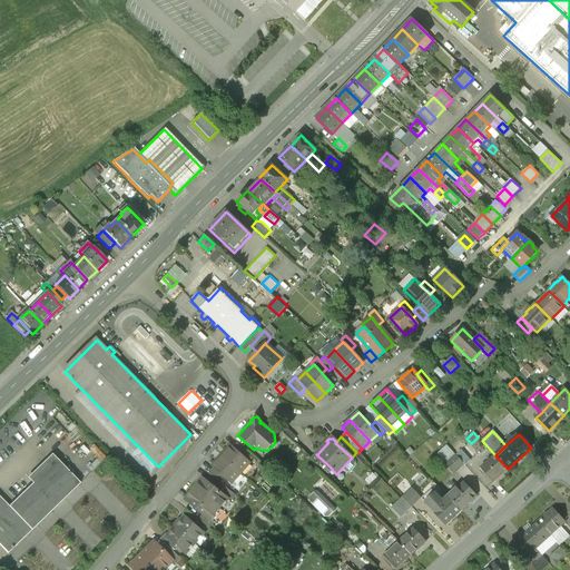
[(232,448),(242,457),(246,452),(236,443),(232,448)]
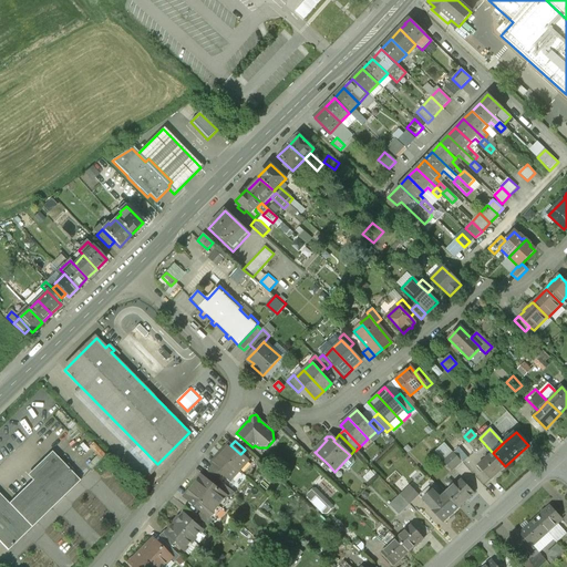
[(220,454),(238,471),(247,461),(240,454),(230,445),(229,444),(220,454)]
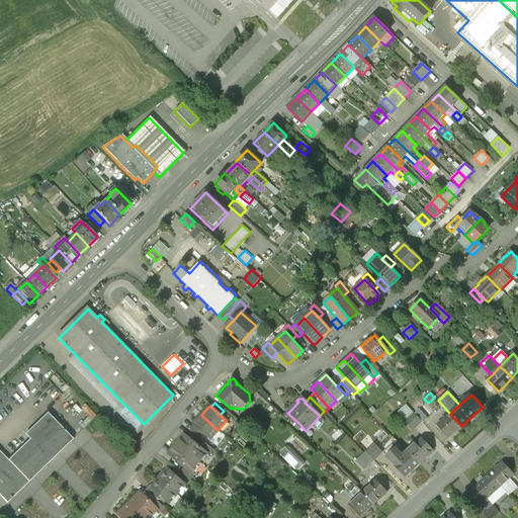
[(419,410),(414,414),(421,422),(422,423),(427,419),(419,410)]
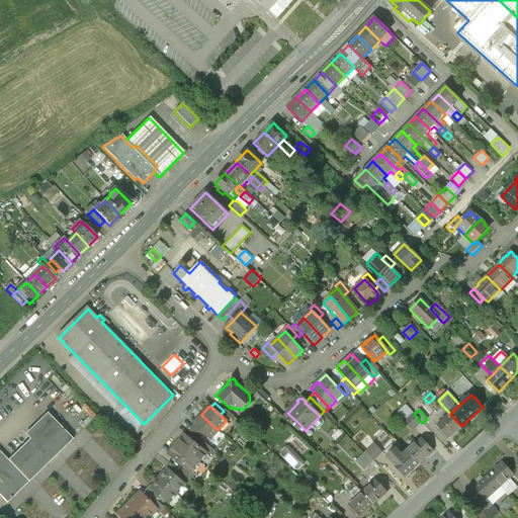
[(299,424),(287,413),(288,413),(286,412),(282,416),(295,429),(299,424)]
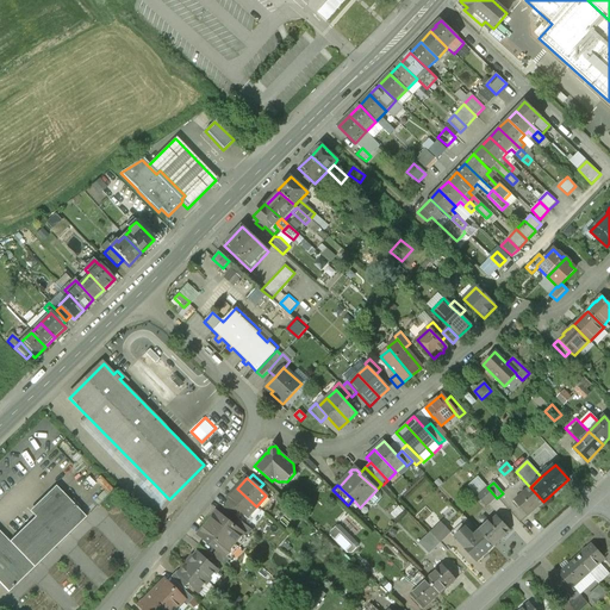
[(0,583),(8,592),(86,517),(56,487),(30,514),(35,518),(10,542),(0,531),(0,583)]
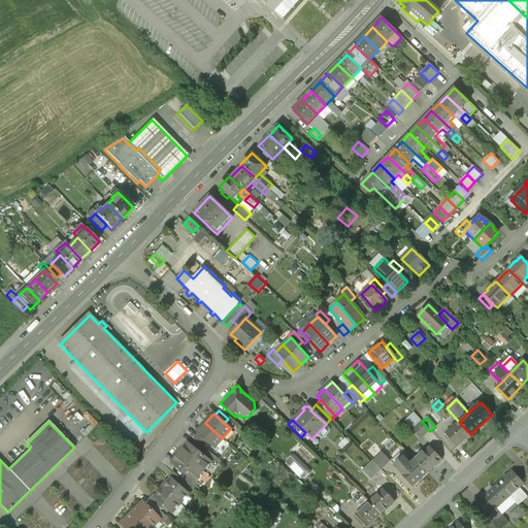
[(429,430),(422,422),(413,431),(420,439),(429,430)]
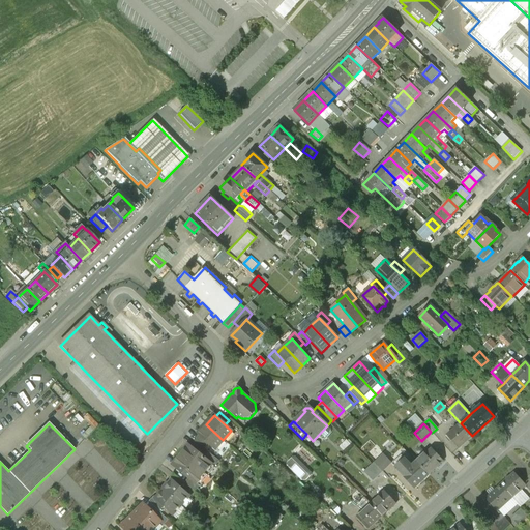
[(472,436),(461,423),(446,436),(459,449),(472,436)]
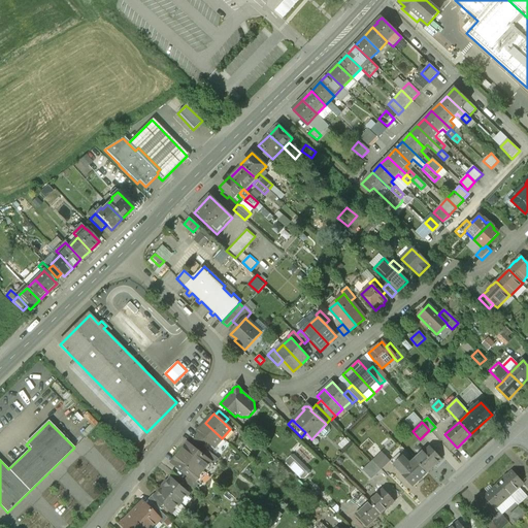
[(207,441),(213,448),(222,438),(205,423),(196,432),(198,433),(207,441)]
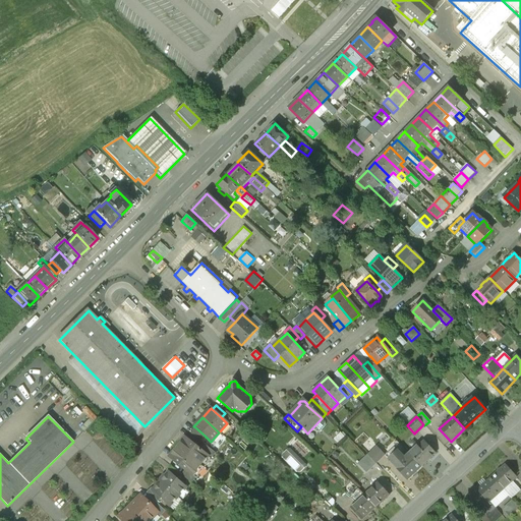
[(199,441),(205,436),(195,427),(190,433),(199,441)]
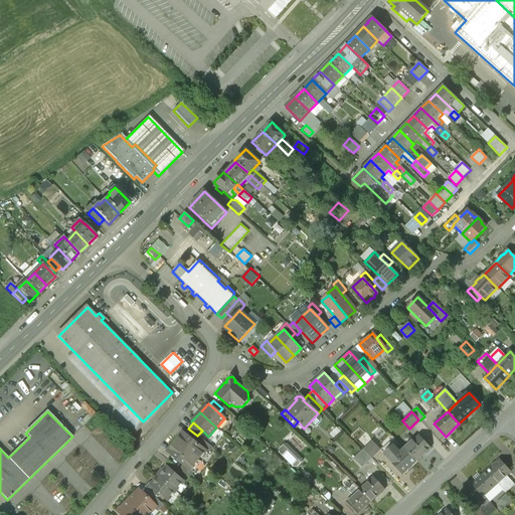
[(183,465),(190,471),(190,470),(206,452),(205,452),(206,451),(198,444),(185,434),(181,438),(179,437),(170,448),(172,450),(169,453),(183,465)]
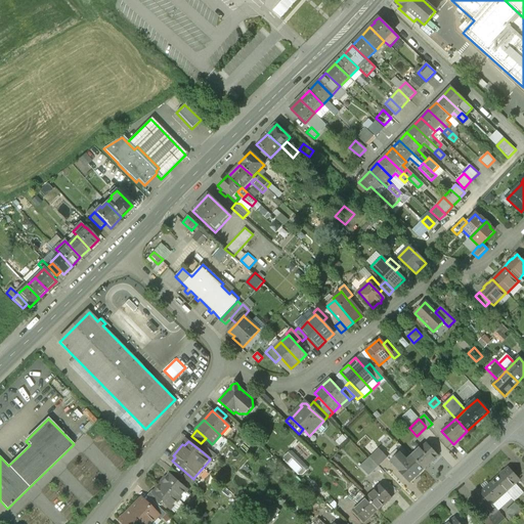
[(412,457),(424,470),(437,456),(426,445),(412,457)]
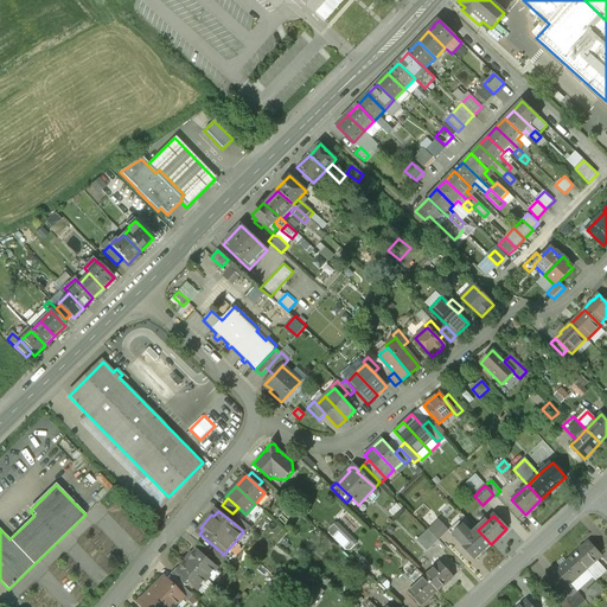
[(234,523),(243,531),(242,532),(243,532),(246,535),(251,528),(238,518),(234,523)]
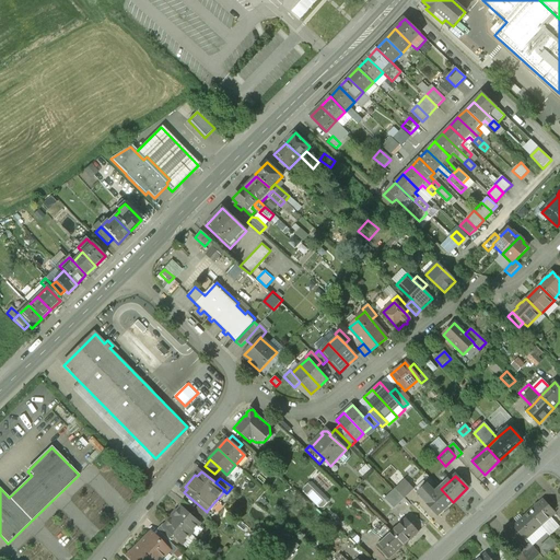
[(405,480),(395,490),(404,500),(413,490),(405,480)]
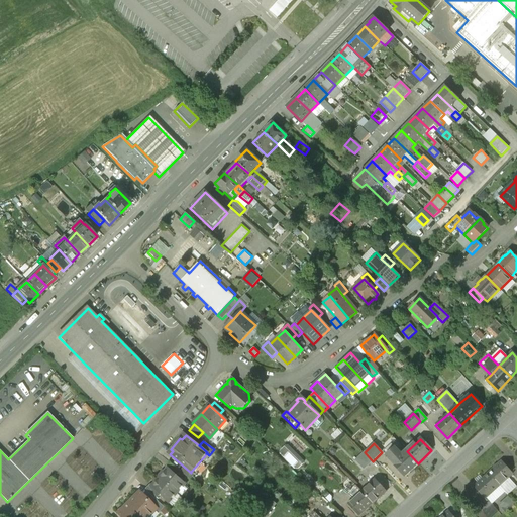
[(404,476),(418,463),(407,451),(400,443),(386,456),(404,476)]
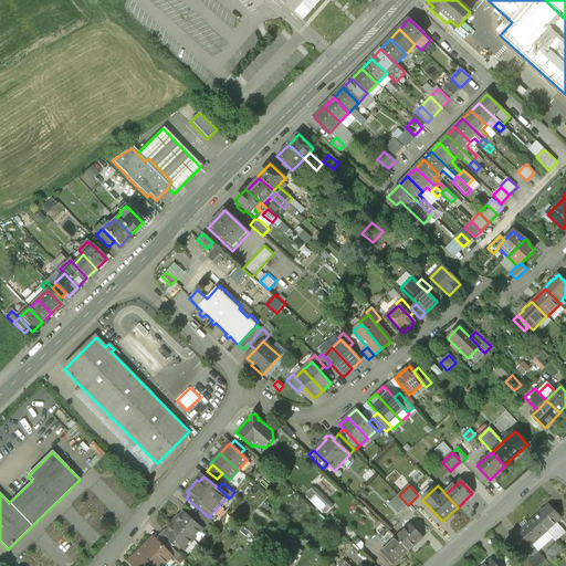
[(408,505),(399,495),(389,505),(398,514),(408,505)]
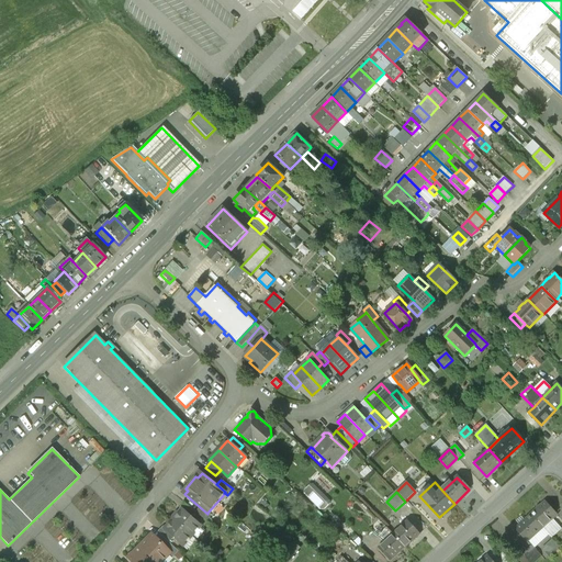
[(544,502),(530,515),(542,528),(557,515),(544,502)]
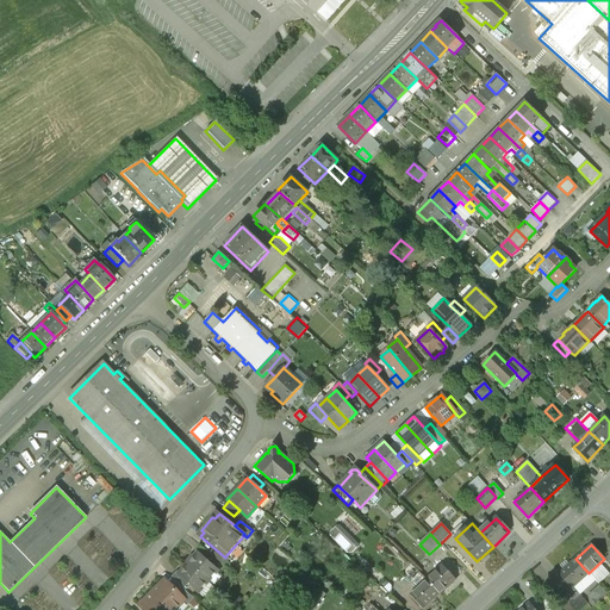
[(198,553),(207,562),(212,556),(199,546),(194,552),(197,554),(198,553)]
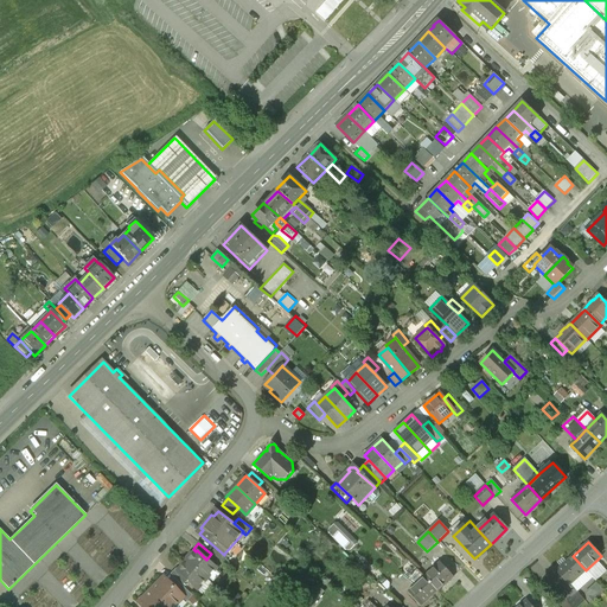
[(216,548),(211,554),(223,563),(228,556),(224,554),(224,555),(216,548)]
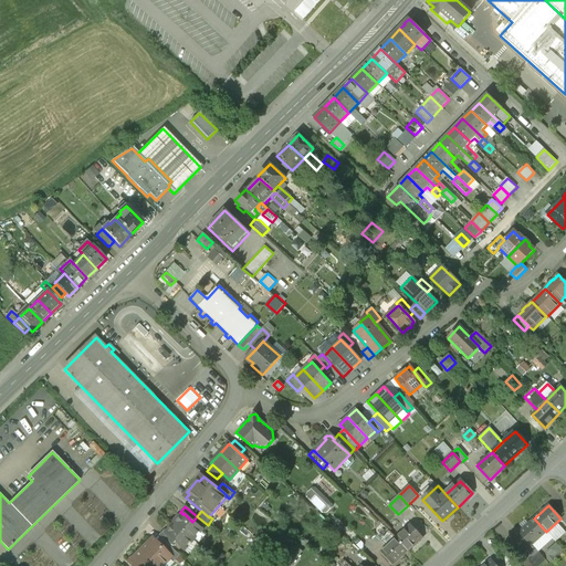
[(174,523),(192,540),(201,530),(192,522),(184,513),(182,514),(174,523)]
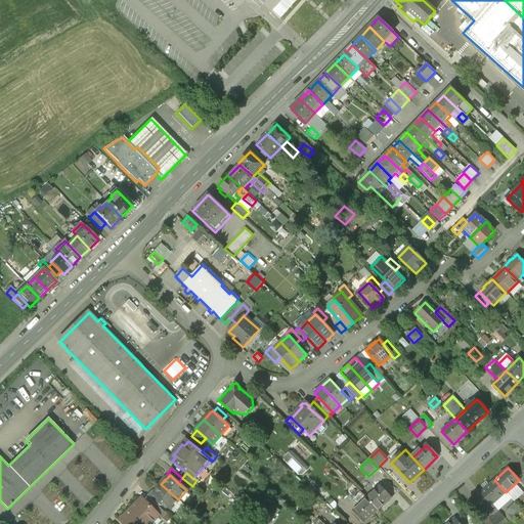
[(506,492),(494,480),(480,492),(491,505),(506,492)]
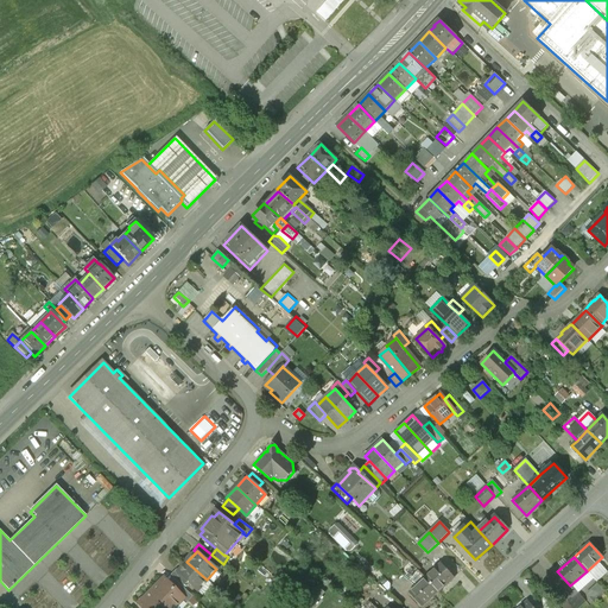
[(188,582),(197,590),(207,580),(187,562),(178,572),(188,582)]
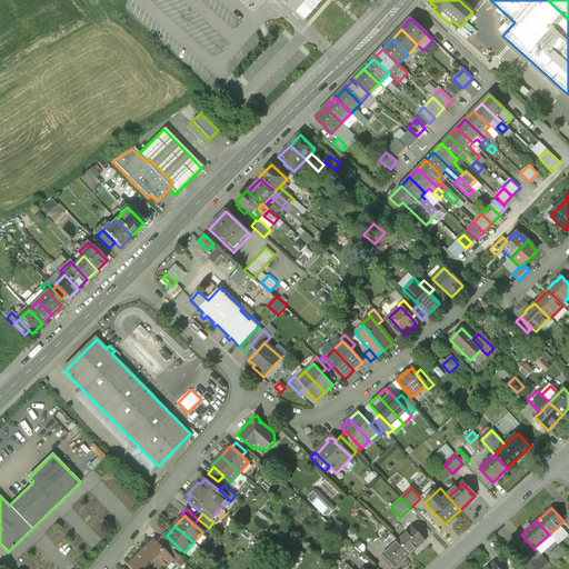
[(398,541),(410,555),(425,541),(412,528),(398,541)]
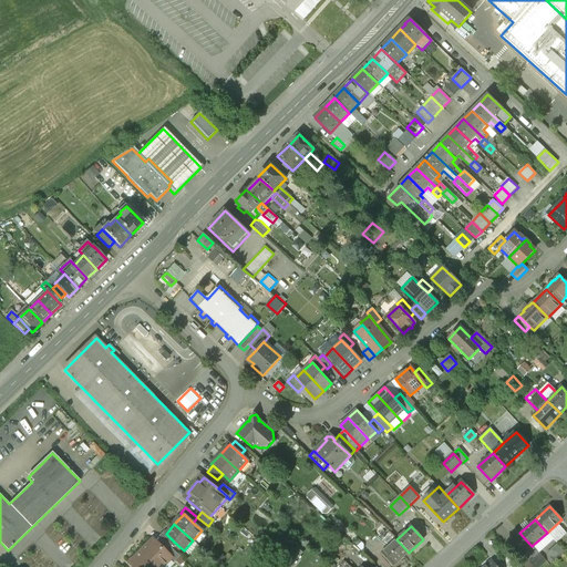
[(169,547),(175,543),(166,534),(164,532),(158,536),(168,546),(169,547)]
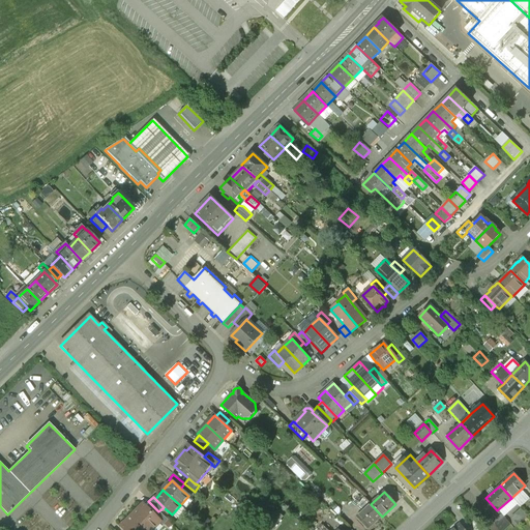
[(361,512),(371,504),(364,497),(355,505),(361,512)]
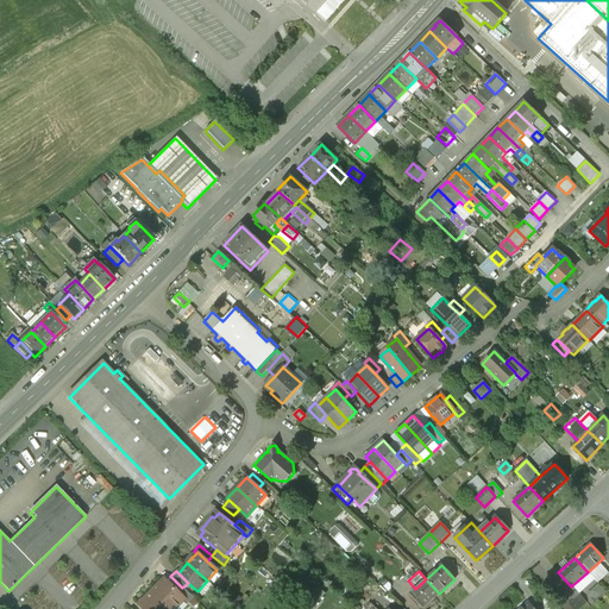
[(151,592),(168,608),(174,608),(183,601),(184,600),(175,591),(163,579),(151,592)]
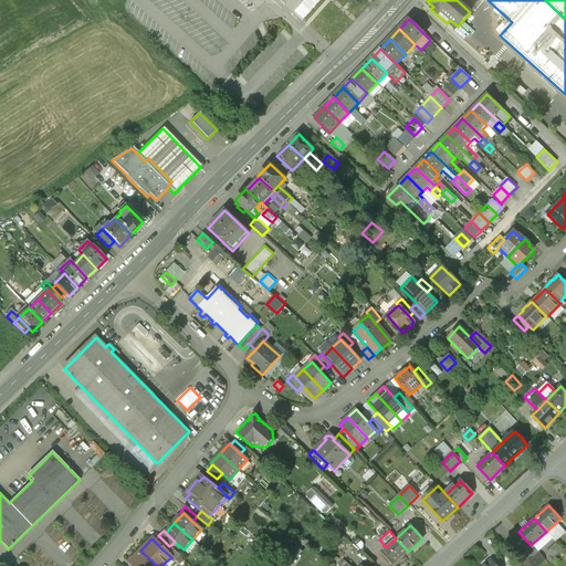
[(392,565),(408,552),(396,538),(386,547),(380,552),(392,565)]
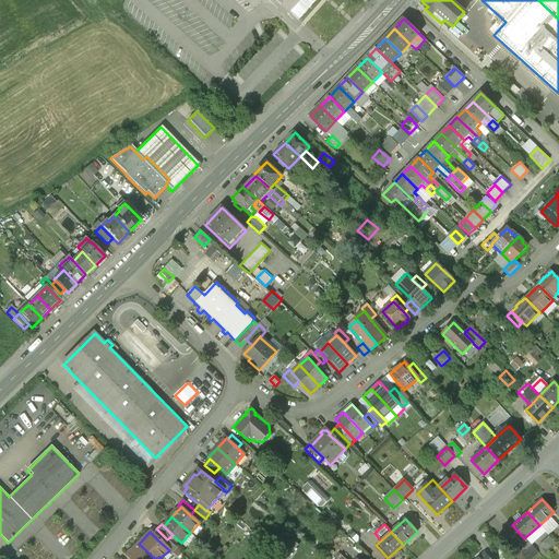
[(161,543),(169,550),(168,551),(171,555),(177,549),(167,539),(166,538),(161,543)]
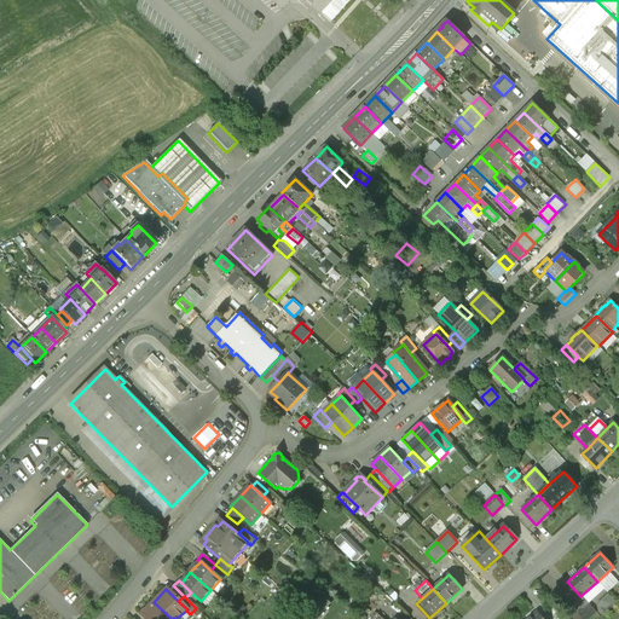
[(144,618),(171,618),(154,602),(140,614),(144,618)]
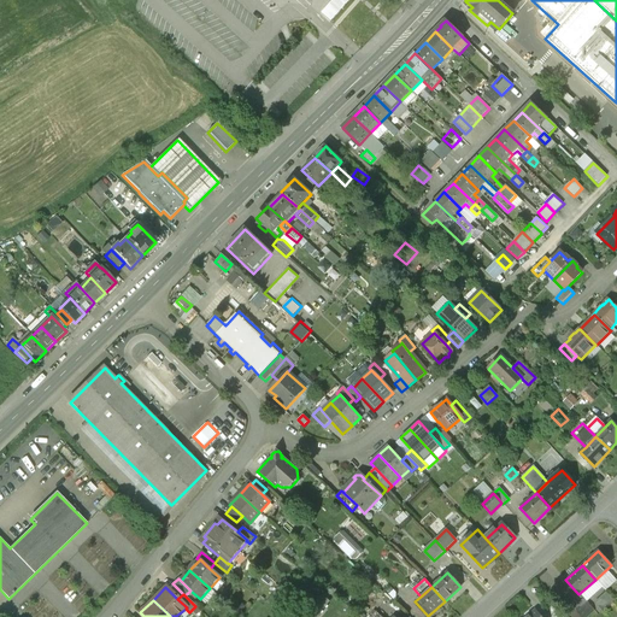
[(574,611),(579,616),(587,616),(594,611),(585,600),(574,611)]
